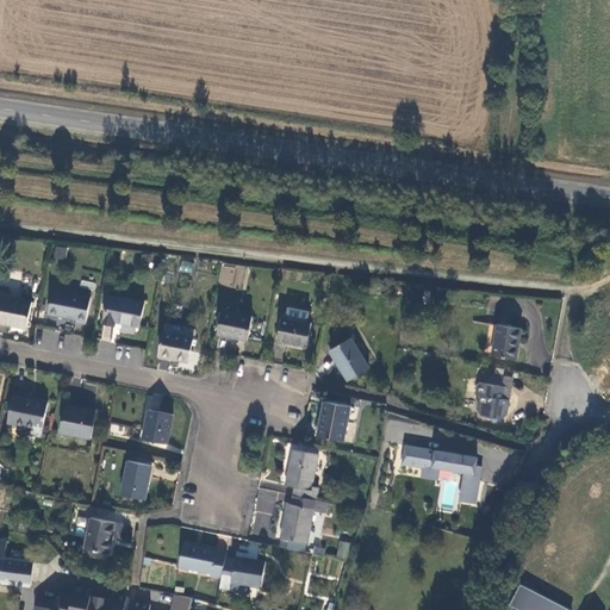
[(56,246),(53,257),(64,260),(68,248),(56,246)]
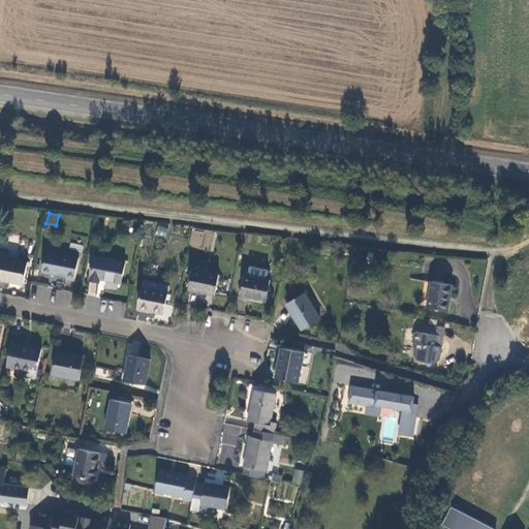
[(155,235),(165,237),(167,228),(157,225),(155,235)]
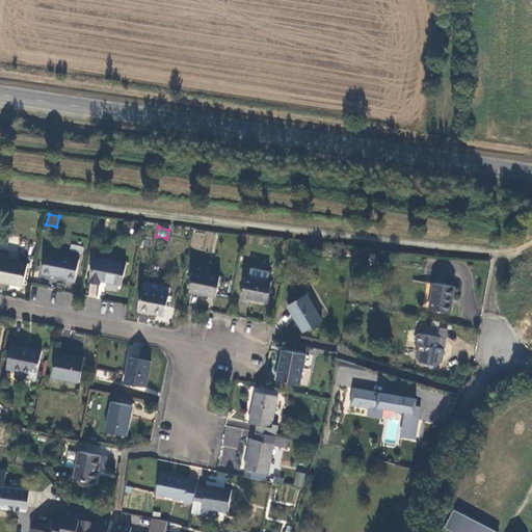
[(191,250),(214,250),(214,232),(191,232),(191,250)]
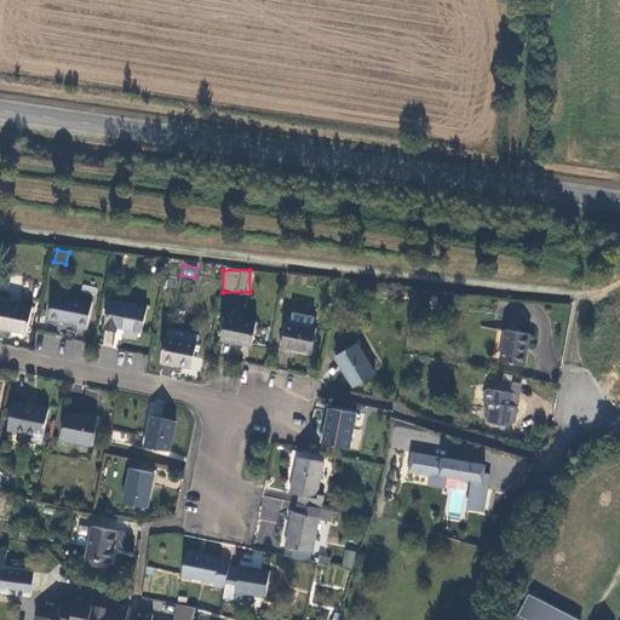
[(87,329),(92,302),(53,294),(49,319),(78,325),(78,327),(87,329)]
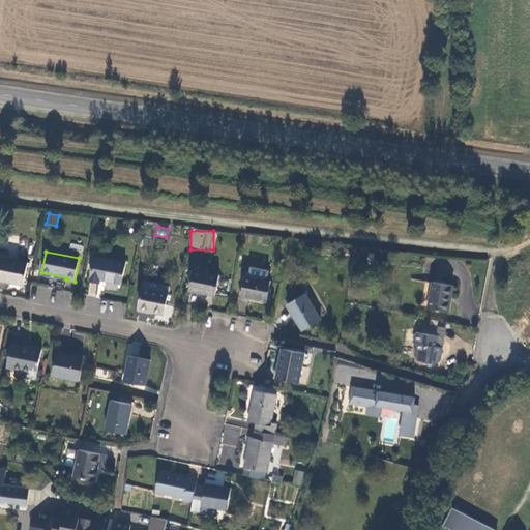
[(0,280),(24,285),(28,262),(0,256),(0,280)]
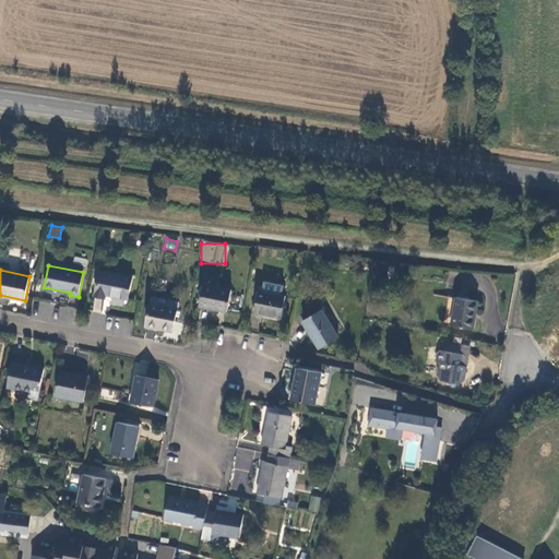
[(100,271),(95,296),(105,298),(106,295),(128,299),(132,277),(100,271)]
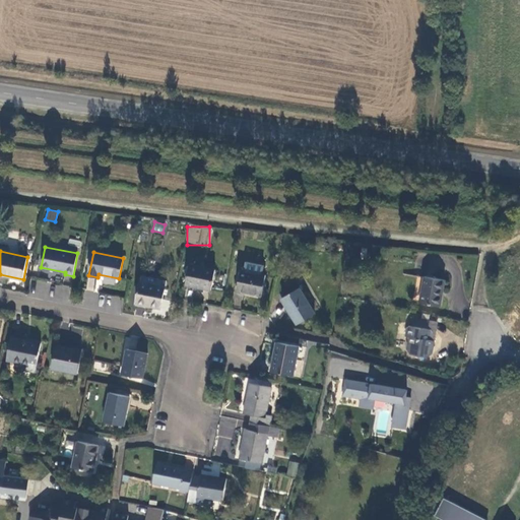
[(190,264),(186,284),(211,289),(215,270),(190,264)]
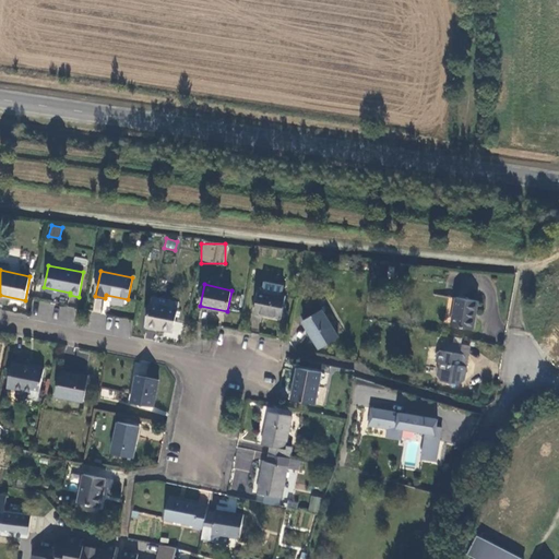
[(259,290),(254,313),(282,319),(286,296),(259,290)]
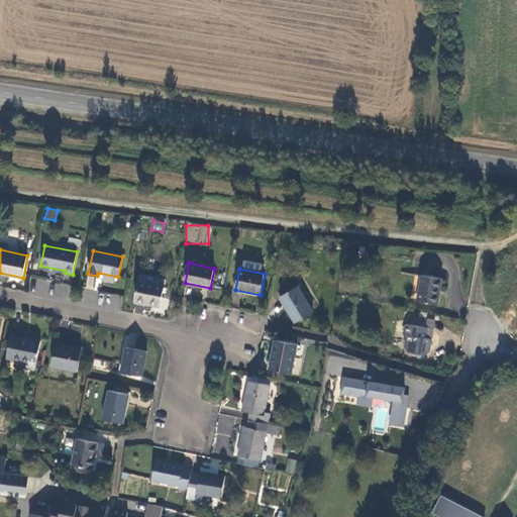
[(139,280),(165,285),(166,279),(141,274),(139,280)]
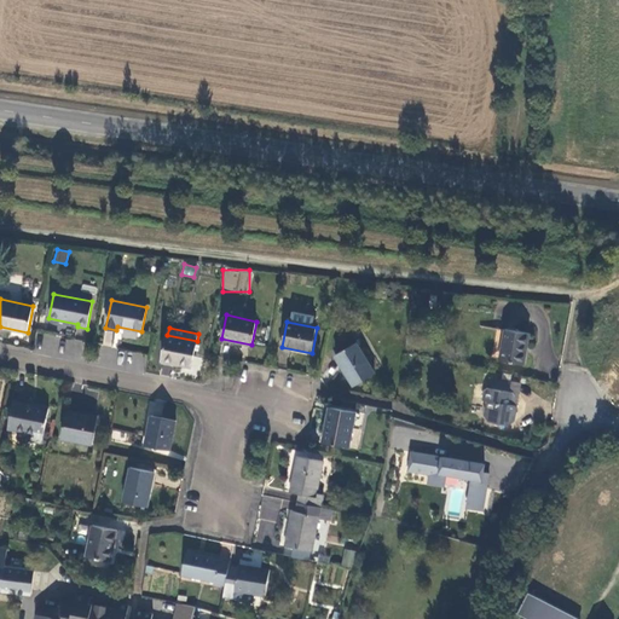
[(499,360),(524,365),(530,333),(505,329),(504,331),(499,357),(499,360)]
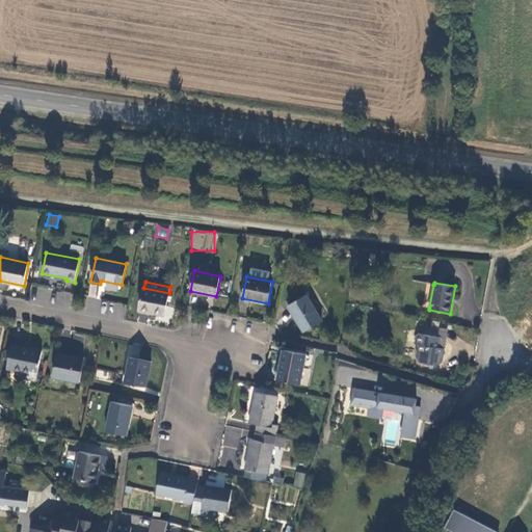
[(143,288),(139,310),(164,315),(169,293),(143,288)]
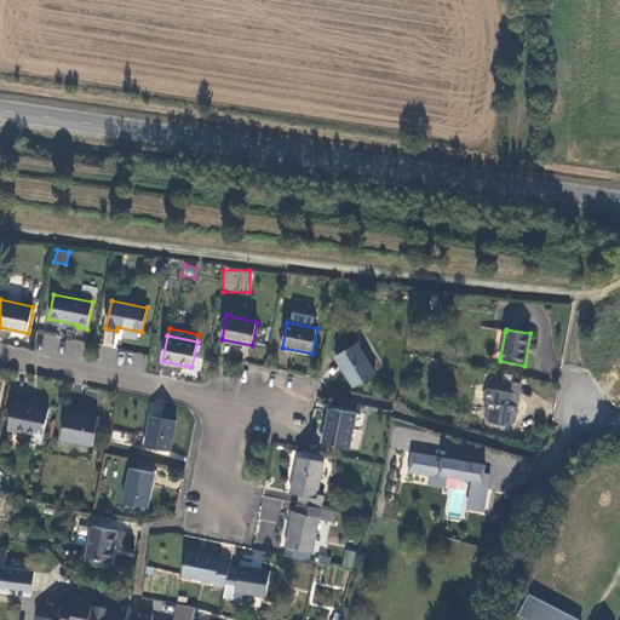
[(336,356),(355,386),(375,374),(357,343),(336,356)]
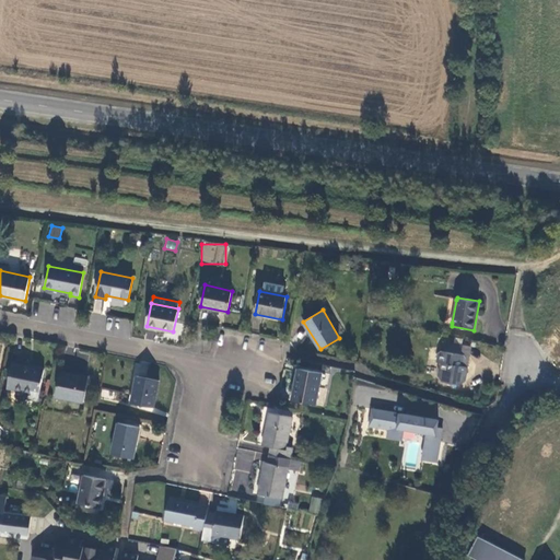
[(117,325),(121,325),(121,330),(129,330),(130,319),(117,319),(117,325)]
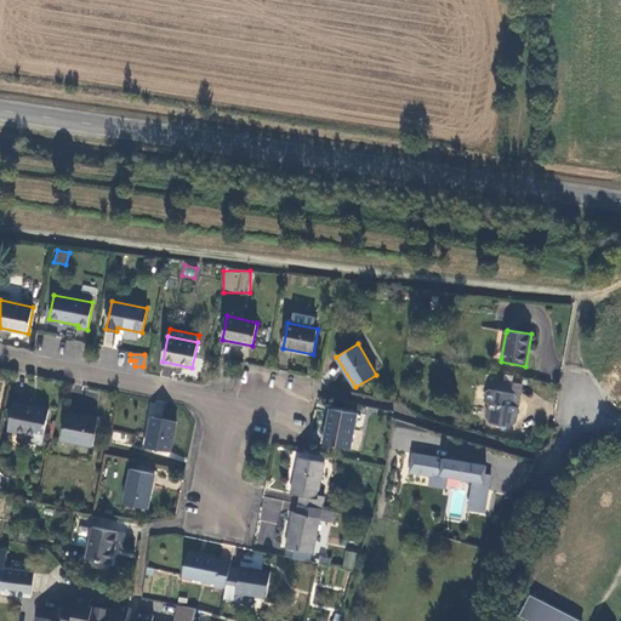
[(512,392),(513,382),(495,379),(493,389),(490,388),(486,391),(484,402),(488,402),(485,416),(490,423),(511,427),(517,422),(519,406),(516,406),(517,397),(514,393),(512,392)]
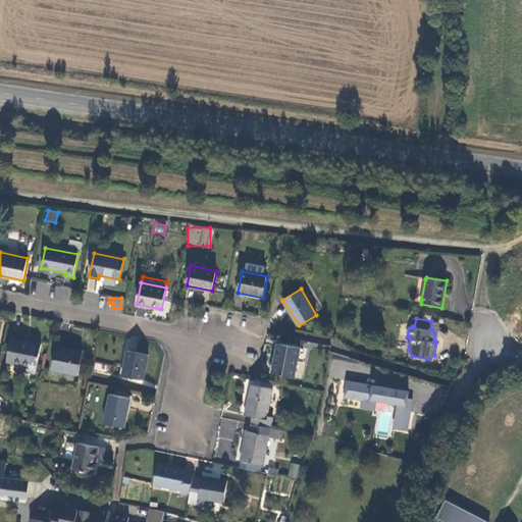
[(436,342),(439,322),(431,321),(430,329),(432,330),(434,333),(433,342),(436,342)]
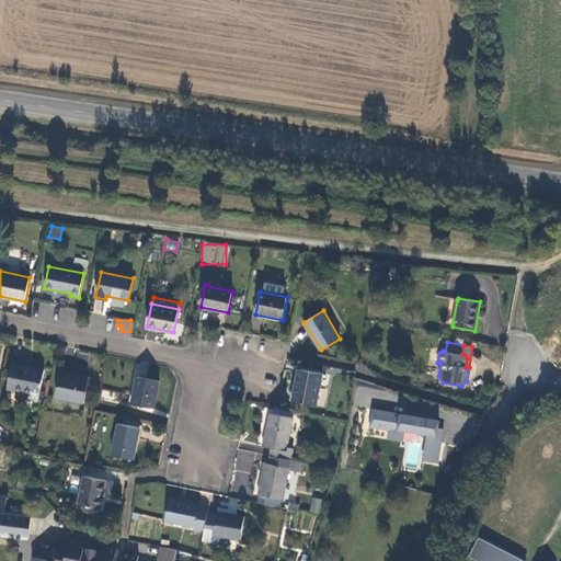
[(38,402),(45,369),(24,365),(23,367),(12,365),(8,388),(16,390),(15,397),(19,401),(23,401),(27,400),(38,402)]
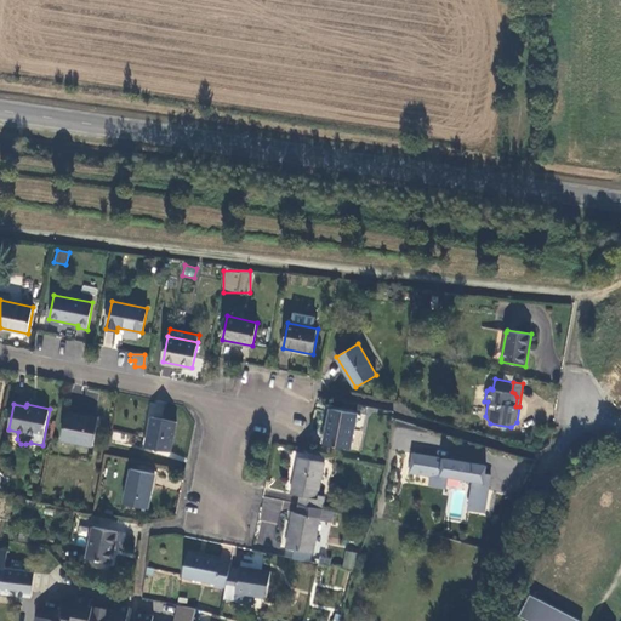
[(331,409),(323,444),(351,450),(358,414),(331,409)]
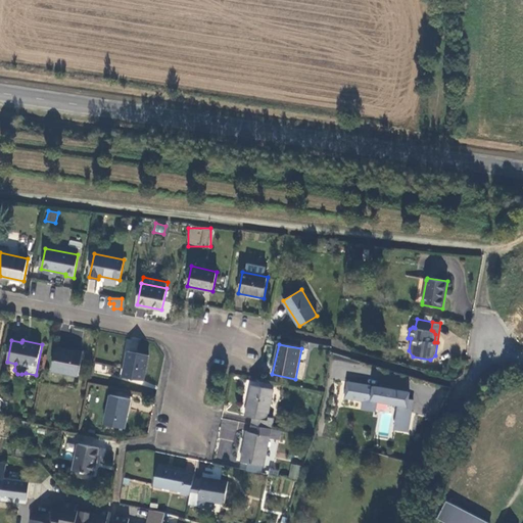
[(83,352),(56,347),(52,370),(78,376),(83,352)]
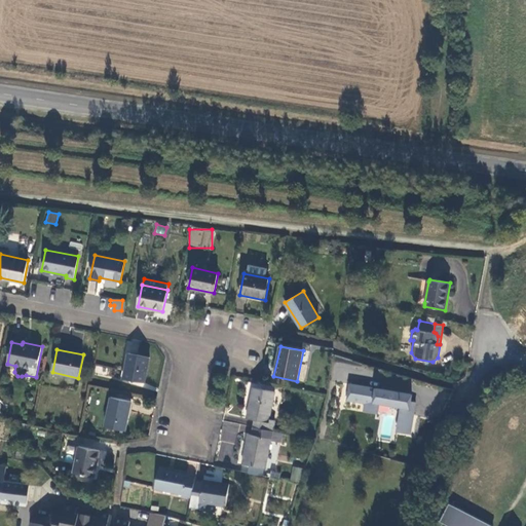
[(123,378),(144,383),(150,358),(128,353),(123,378)]
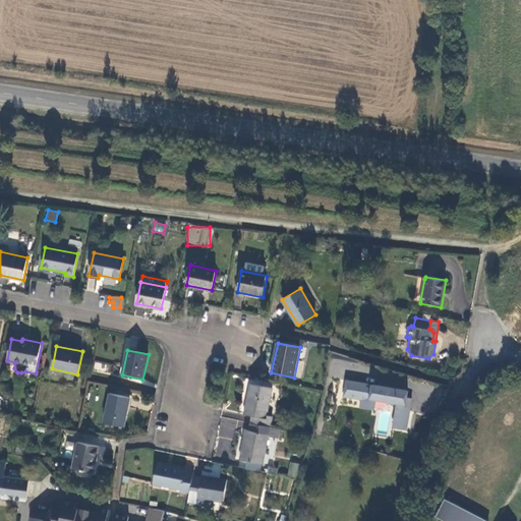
[(340,366),(342,355),(333,353),(331,364),(340,366)]
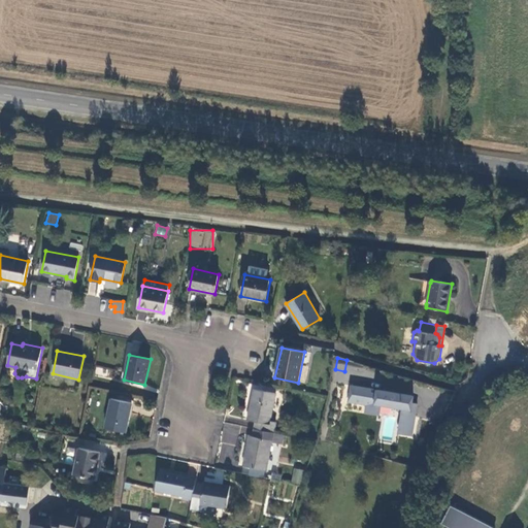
[(349,386),(347,403),(365,405),(364,414),(380,416),(381,411),(389,413),(389,408),(400,410),(397,435),(413,437),(418,394),(349,386)]
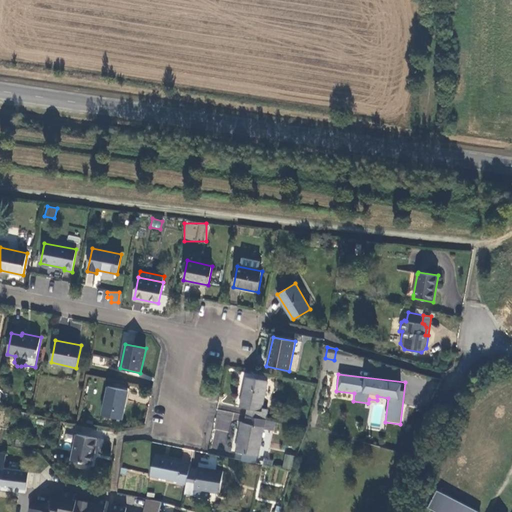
[(249,408),(247,416),(266,419),(268,409),(262,408),(268,381),(247,377),(241,407),(249,408)]
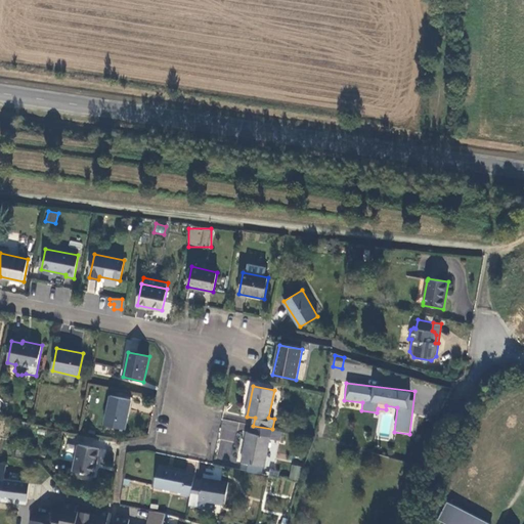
[(125,430),(131,400),(111,395),(104,425),(125,430)]
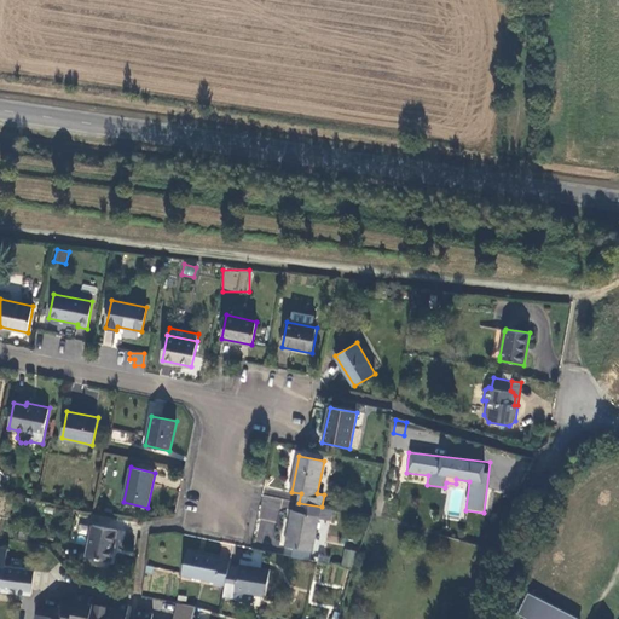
[(278,507),(284,508),(285,499),(262,496),(259,519),(277,522),(278,507)]
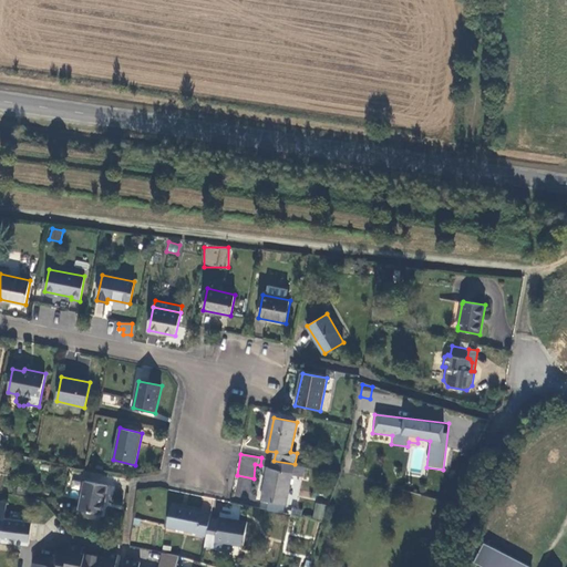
[(295,464),(274,461),(272,468),(268,467),(261,501),(286,505),(292,475),(299,476),(301,466),(295,464)]
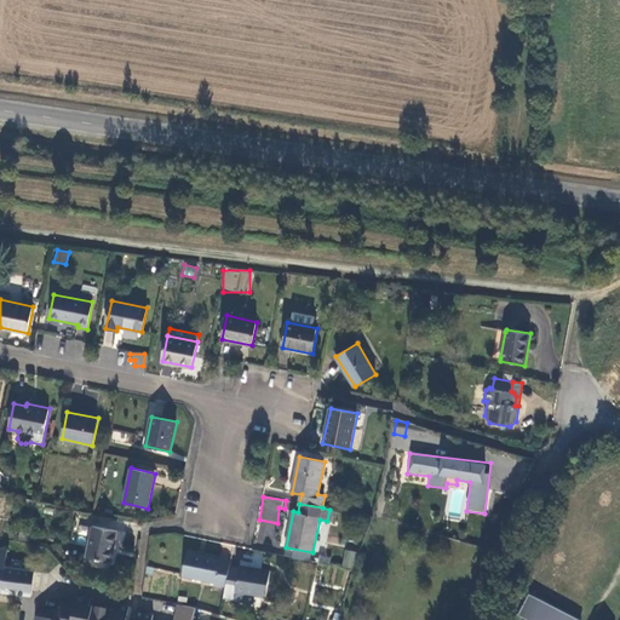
[(118,530),(92,526),(86,557),(112,562),(118,530)]
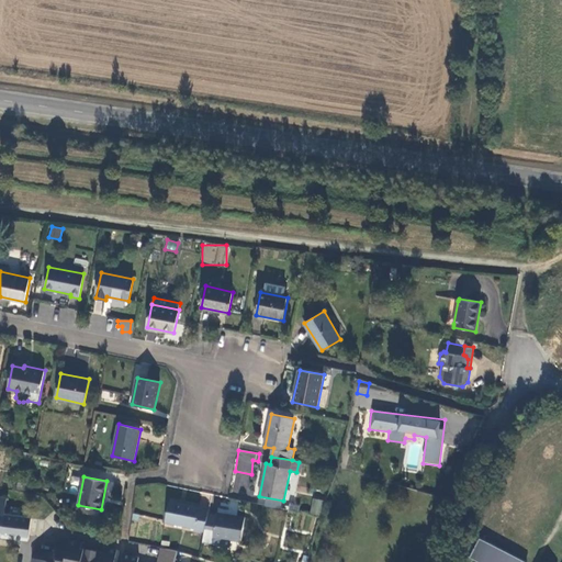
[(0,536),(27,540),(31,517),(3,514),(6,497),(0,496),(0,536)]
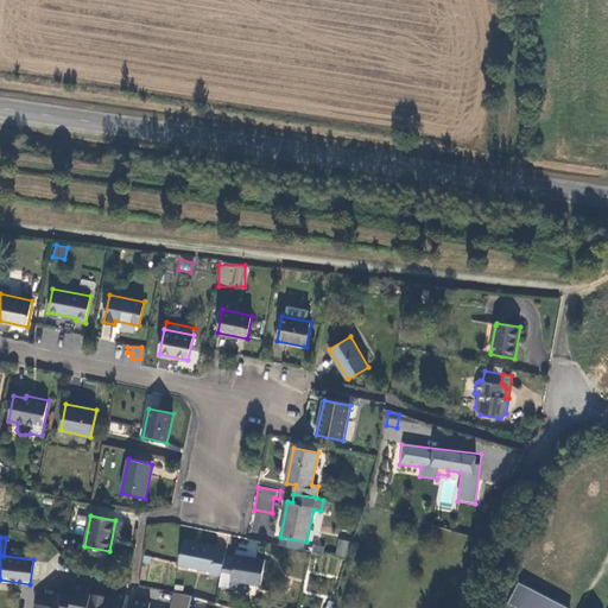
[(346,558),(349,540),(339,538),(335,556),(346,558)]
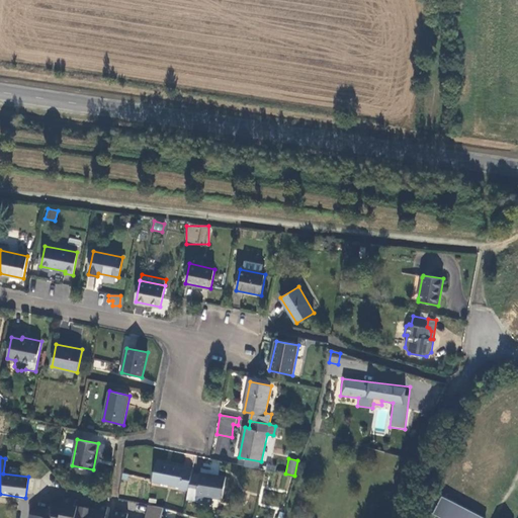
[(192,473),(192,470),(184,468),(184,466),(157,460),(153,481),(179,487),(179,488),(189,490),(192,473)]
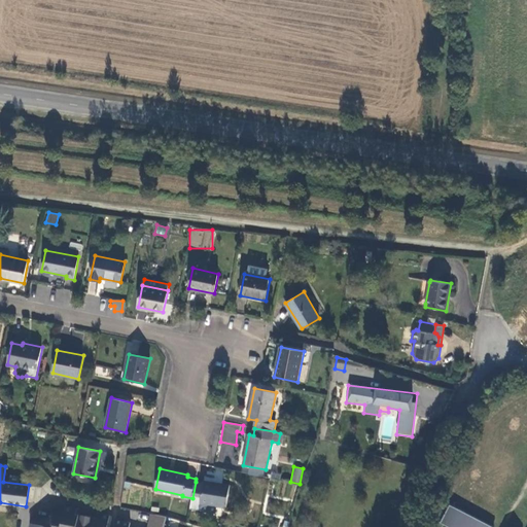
[(204,484),(196,482),(192,498),(190,508),(199,510),(201,503),(216,506),(226,508),(231,487),(204,481),(204,484)]
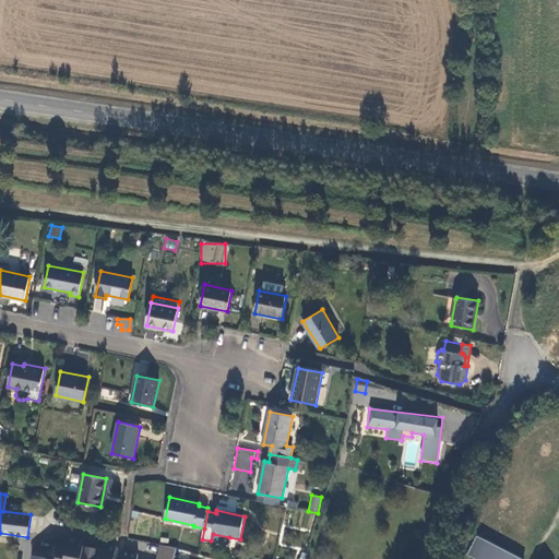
[(228,544),(229,537),(213,534),(211,540),(228,544)]
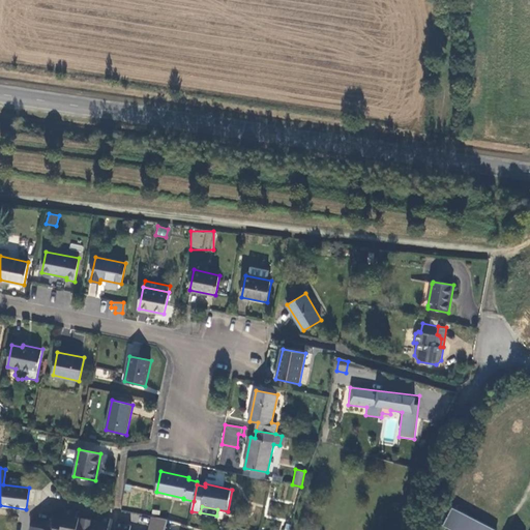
[(129,529),(130,525),(116,522),(114,529),(108,529),(111,519),(99,516),(98,521),(76,517),(77,511),(65,508),(64,513),(53,511),(51,522),(32,518),(31,526),(34,527),(33,529),(129,529)]
